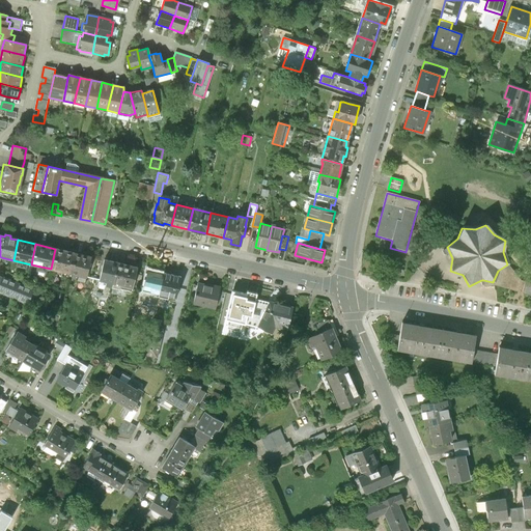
[(51,269),(68,273),(74,253),(55,249),(51,269)]
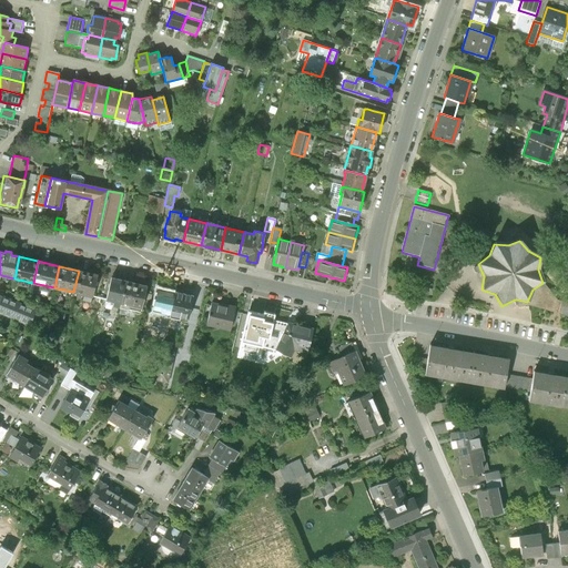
[(97,275),(79,271),(73,292),(91,296),(97,275)]
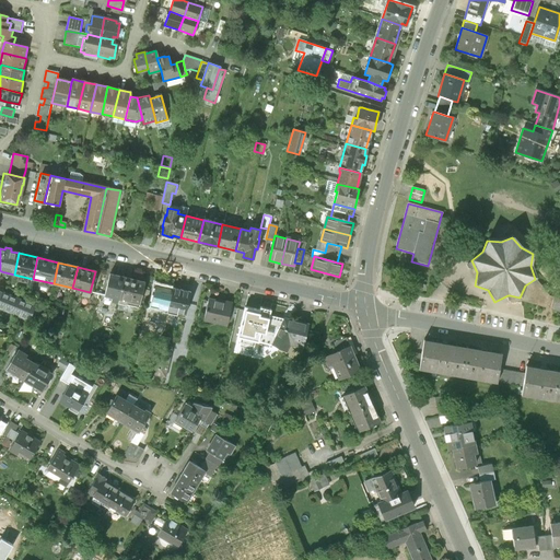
[(105,295),(121,300),(127,279),(109,275),(105,295)]
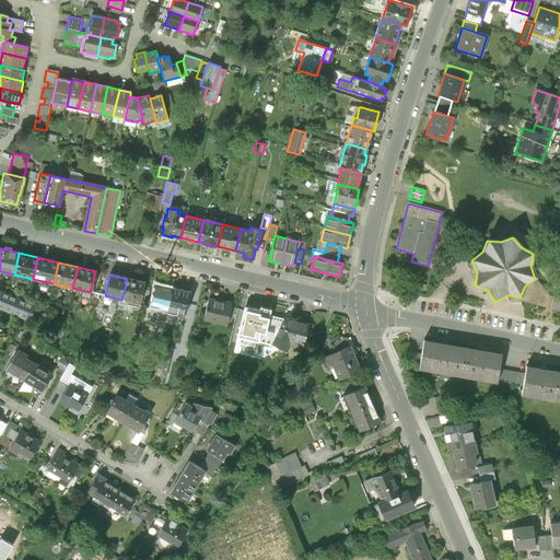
[(144,283),(127,279),(121,300),(139,304),(144,283)]
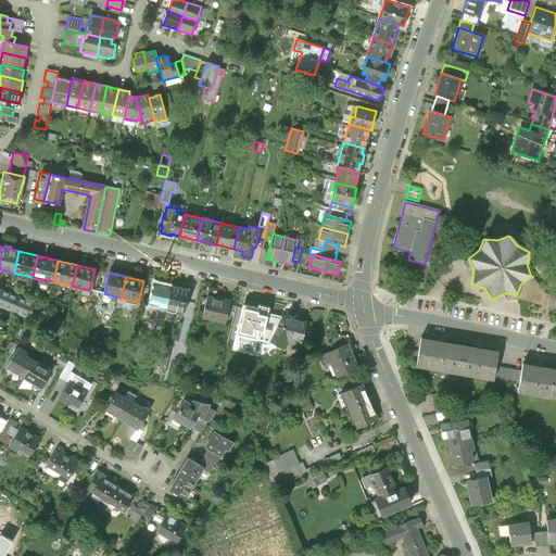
[(555,298),(545,294),(531,277),(521,283),(516,295),(506,293),(506,301),(518,300),(555,310),(555,298)]
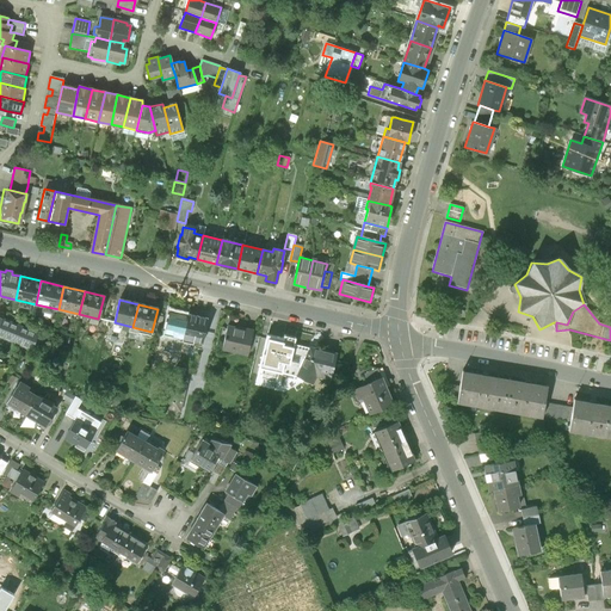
[(165,333),(184,338),(189,316),(171,312),(165,333)]
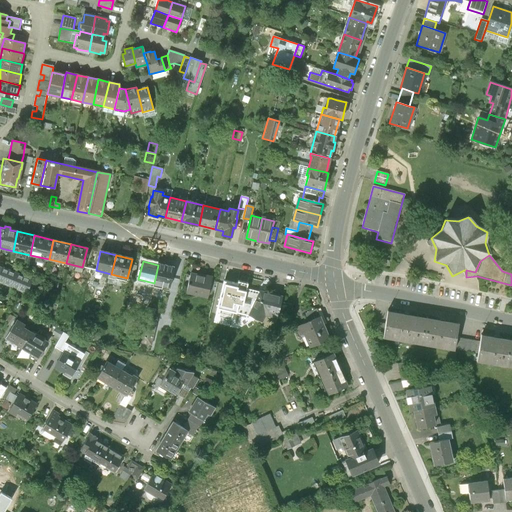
[(174,268),(158,265),(154,283),(169,287),(174,268)]
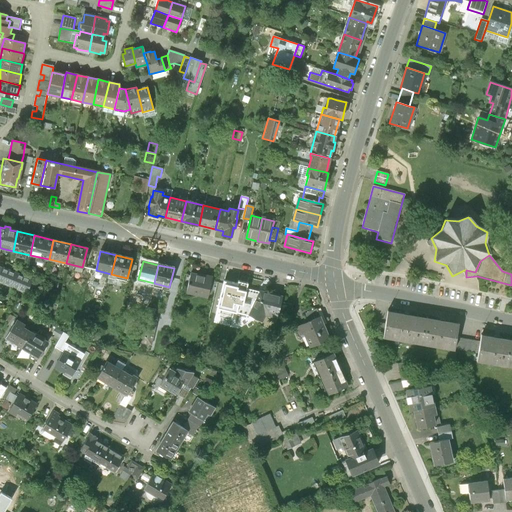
[(31,279),(3,268),(0,274),(0,282),(25,292),(31,279)]
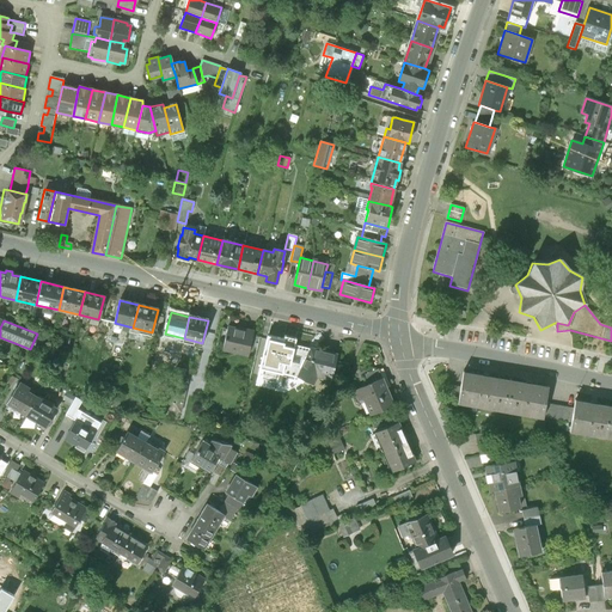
[(228,326),(224,349),(248,356),(254,334),(228,326)]
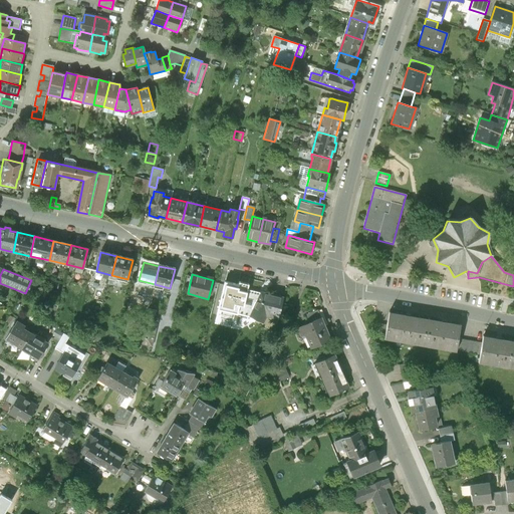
[(242,288),(224,284),(220,303),(238,307),(242,288)]
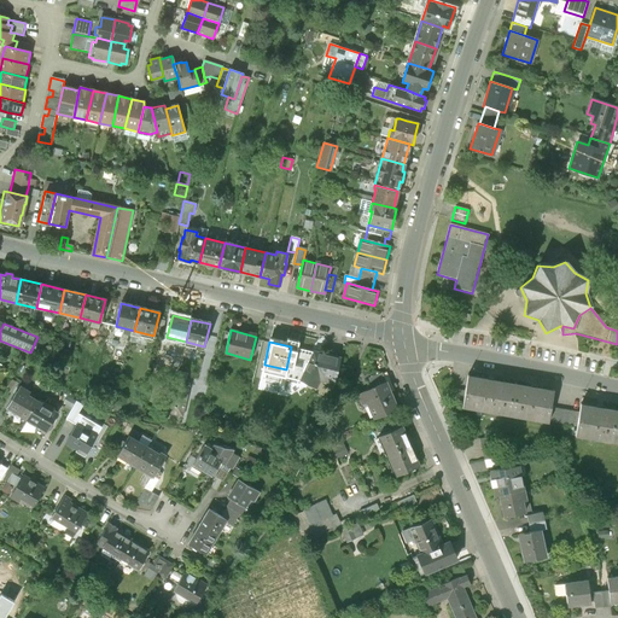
[(313,353),(299,382),(315,389),(319,383),(325,382),(334,384),(340,359),(313,353)]
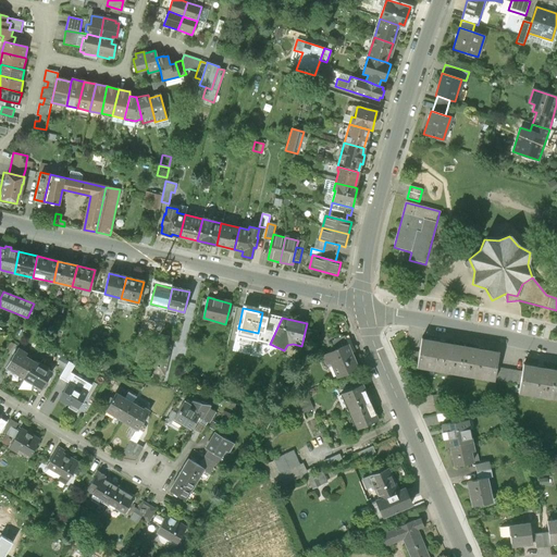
[(341,334),(348,331),(344,321),(336,324),(341,334)]
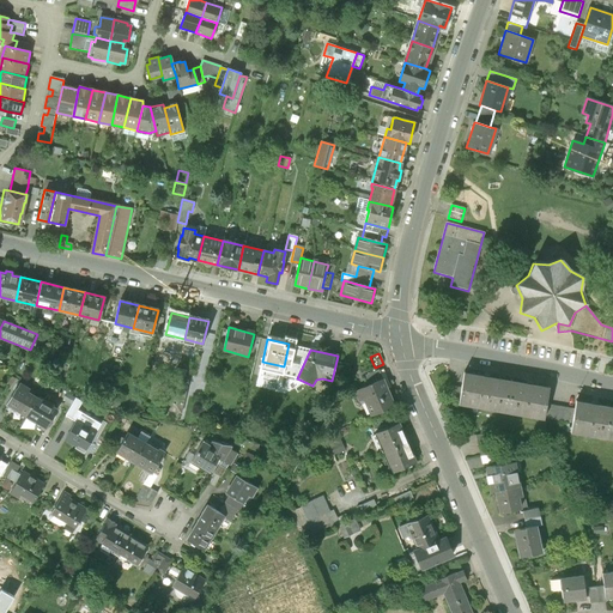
[(177,369),(176,378),(186,381),(187,371),(177,369)]
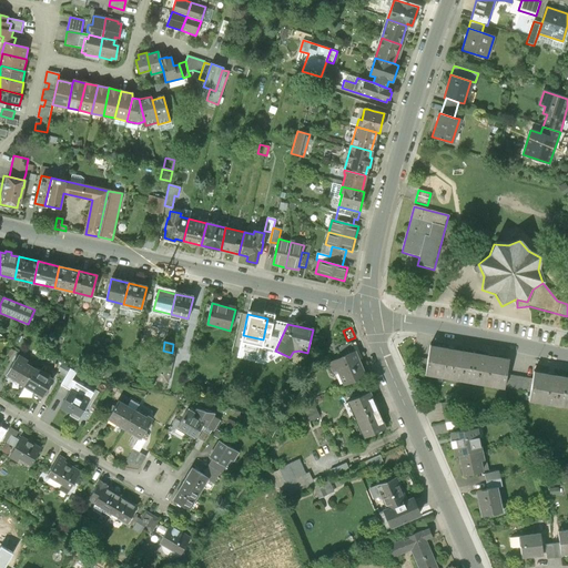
[(425,375),(464,382),(469,353),(429,346),(427,361),(425,373),(425,375)]
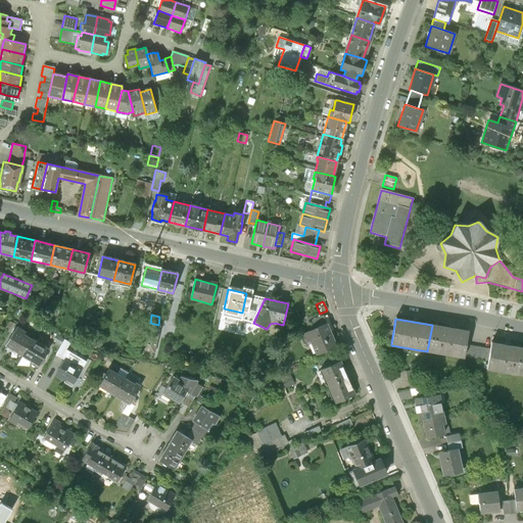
[(161,326),(158,325),(150,323),(144,350),(155,353),(161,326)]
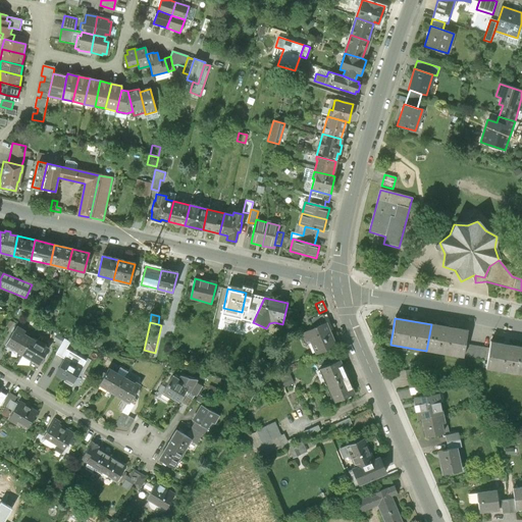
[(325,324),(301,334),(305,344),(309,342),(315,356),(334,348),(325,324)]
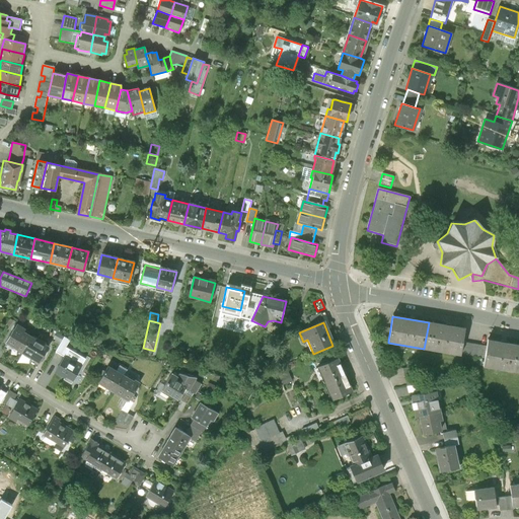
[(464,328),(429,322),(424,349),(460,355),(460,354),(462,343),(464,328)]
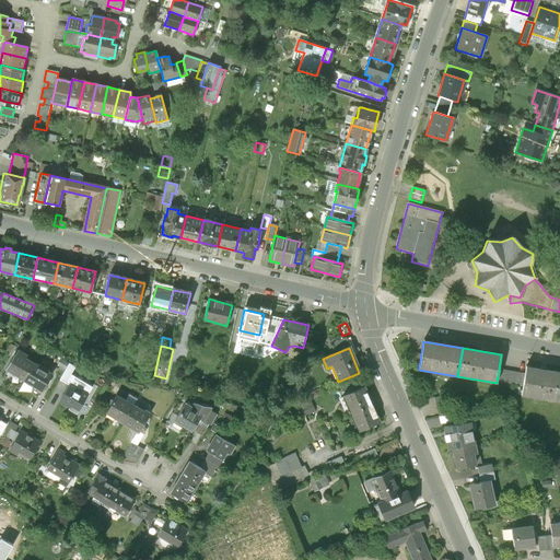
[(7,371),(24,381),(34,364),(23,358),(25,354),(18,351),(7,371)]
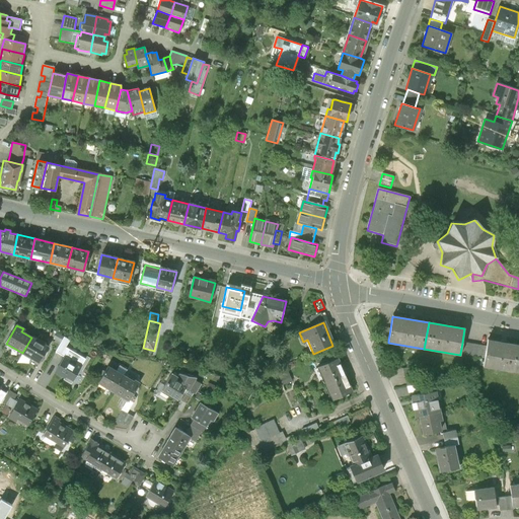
[(390,329),(378,326),(376,339),(388,341),(390,329)]
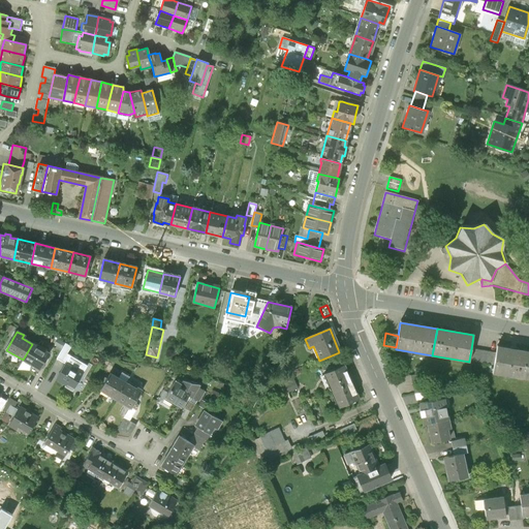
[(36,346),(32,344),(23,360),(25,361),(24,362),(29,365),(30,364),(39,370),(49,353),(44,351),(45,350),(37,345),(36,346)]
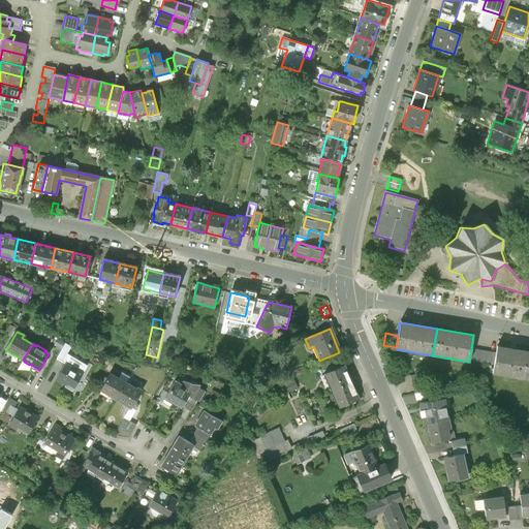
[(493,373),(525,378),(528,351),(497,346),(496,353),(494,365),(493,373)]
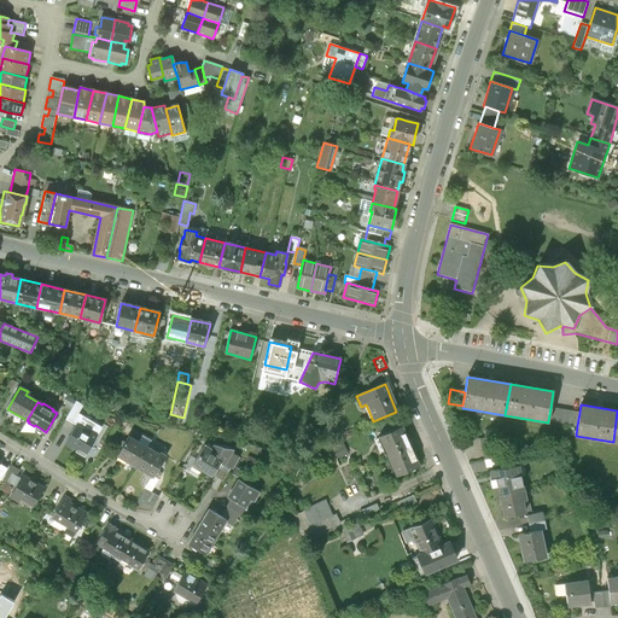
[(579,413),(551,408),(548,421),(577,426),(579,413)]
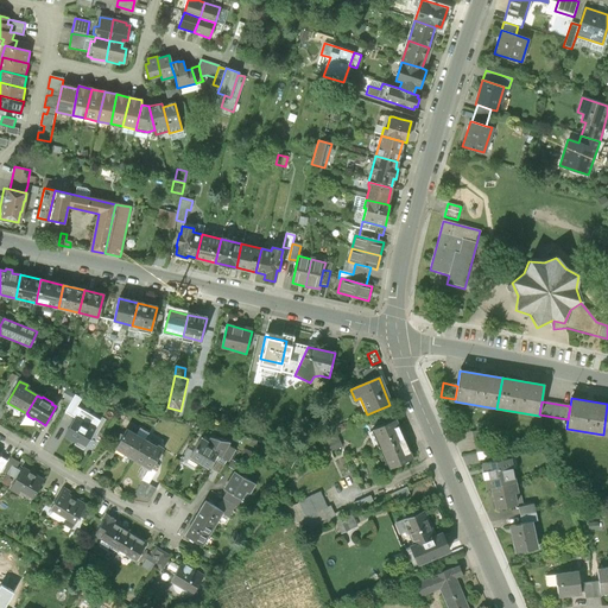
[(76,418),(65,436),(76,442),(76,441),(84,444),(94,429),(76,418)]
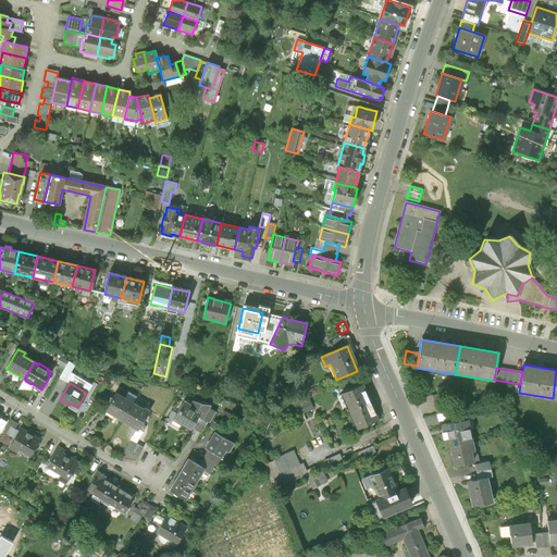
[(341,395),(348,412),(370,404),(362,385),(341,395)]
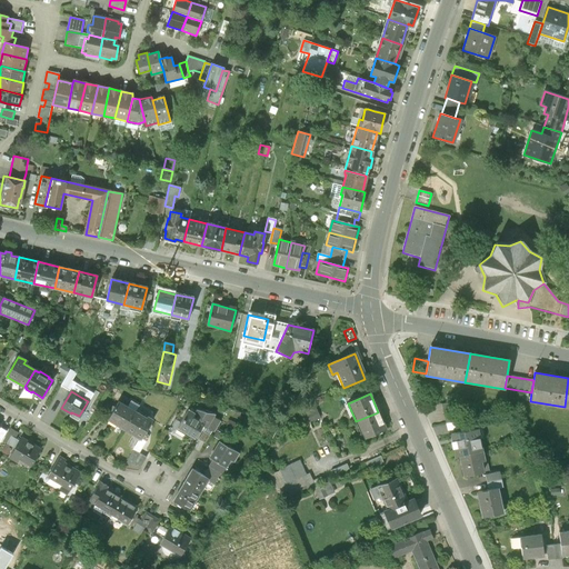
[(107,420),(125,430),(135,412),(118,402),(107,420)]
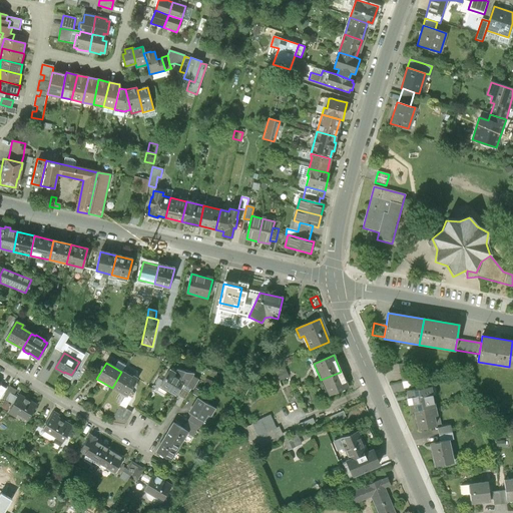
[(399,365),(402,383),(414,380),(410,363),(399,365)]
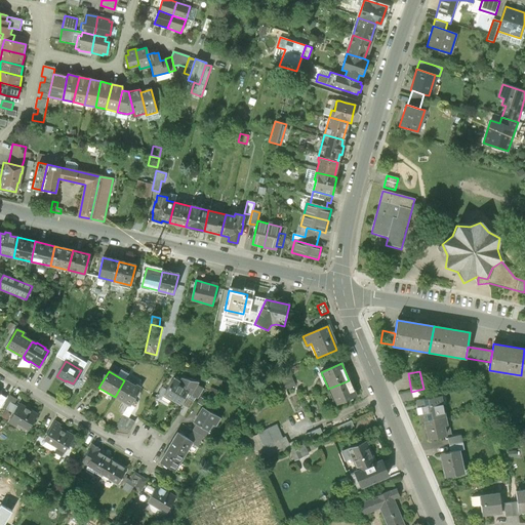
[(294,387),(290,376),(282,380),(286,390),(294,387)]
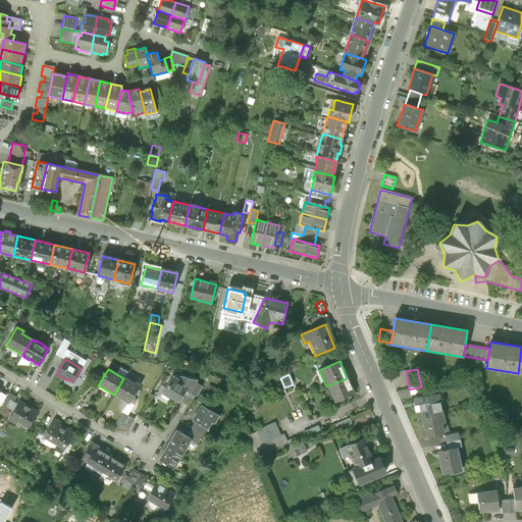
[(180,376),(178,380),(176,383),(187,388),(186,390),(190,394),(196,382),(198,380),(180,376)]
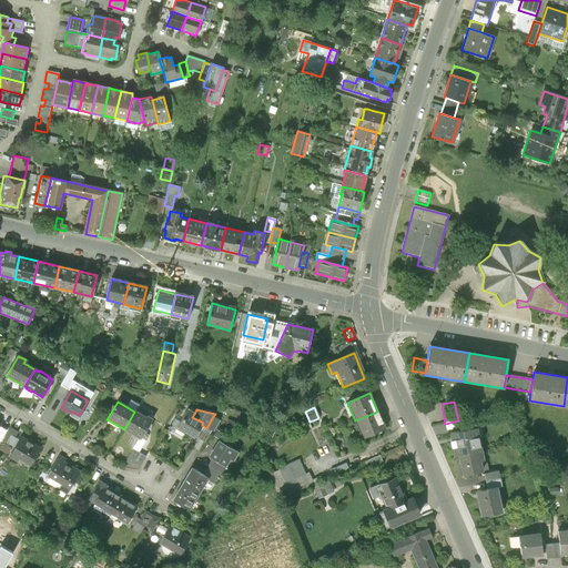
[(189,411),(181,423),(178,428),(185,434),(194,438),(202,425),(203,423),(192,417),(194,414),(189,411)]
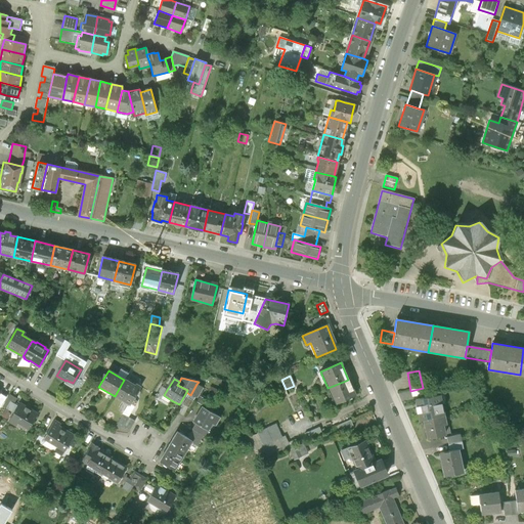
[(134,386),(124,380),(115,396),(129,405),(140,387),(135,384),(134,386)]
